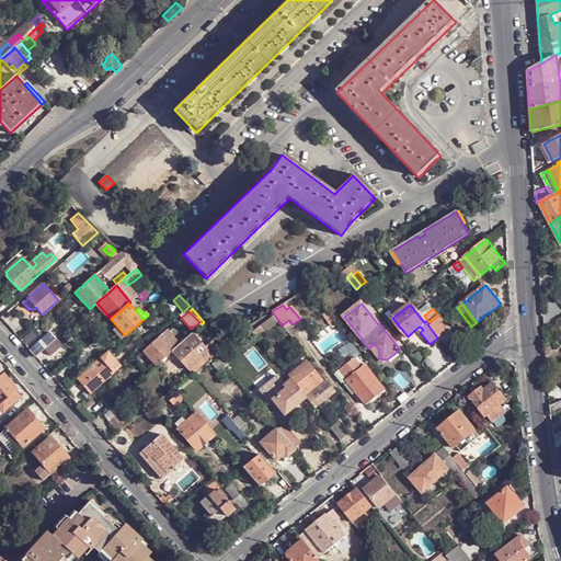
[(274,315),(260,327),(264,332),(278,321),(274,315)]
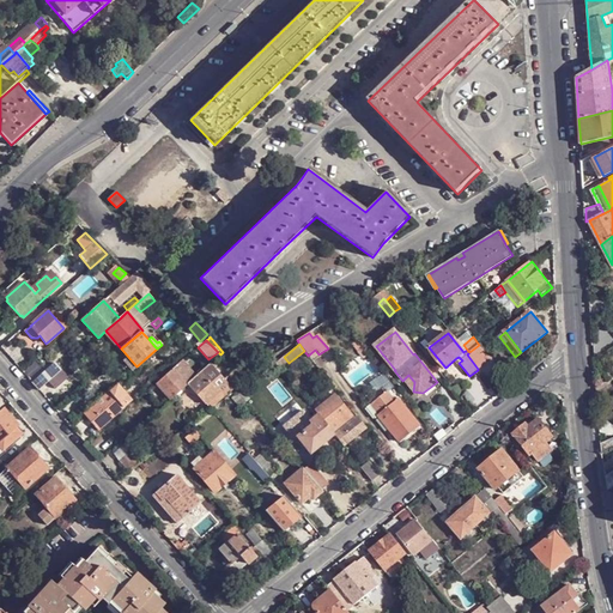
[(467,354),(478,369),(491,357),(480,344),(479,345),(469,352),(467,354)]
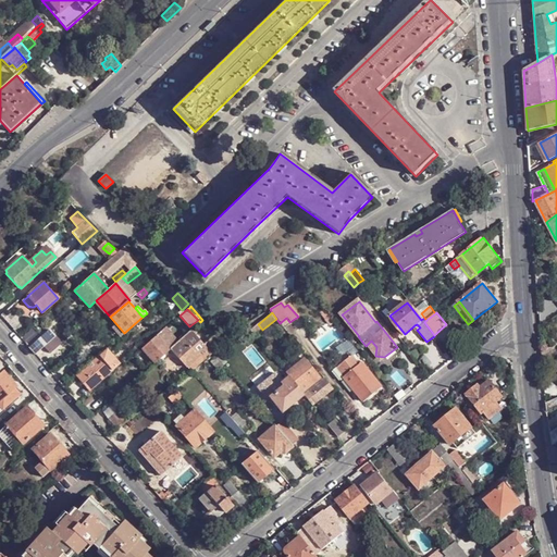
[(330,326),(335,323),(330,317),(325,320),(330,326)]
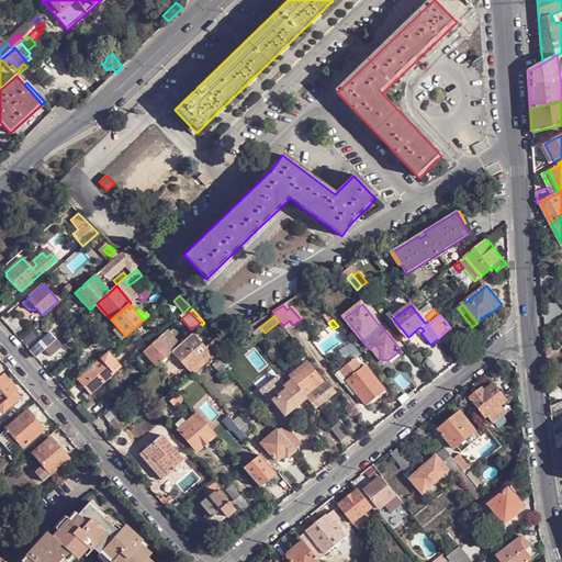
[(200,323),(191,329),(193,333),(202,325),(200,323)]
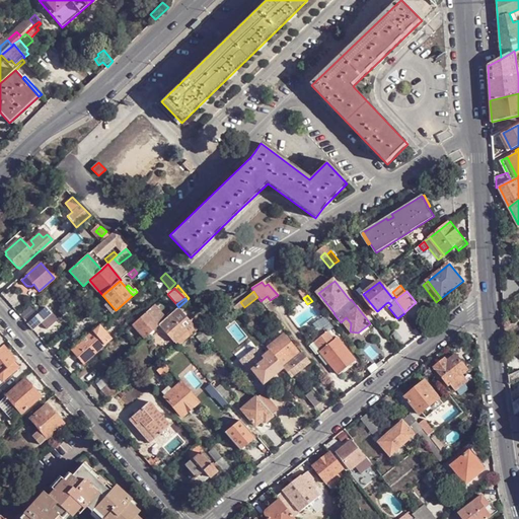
[(240,302),(233,307),(238,312),(244,307),(240,302)]
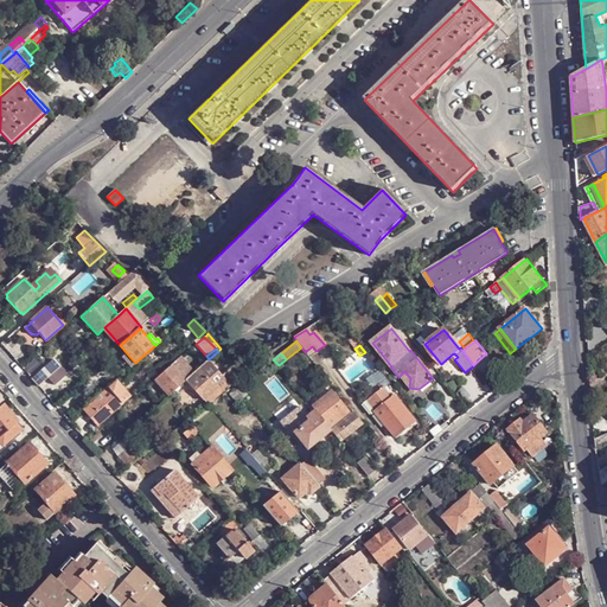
[(125,372),(132,366),(127,358),(120,365),(125,372)]
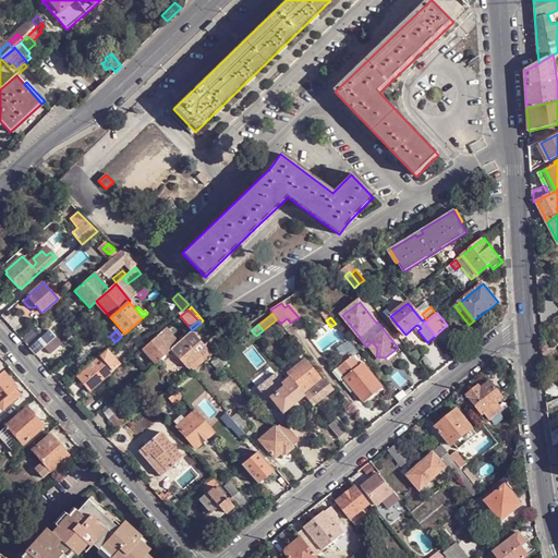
[(45,347),(56,337),(49,330),(38,340),(45,347)]
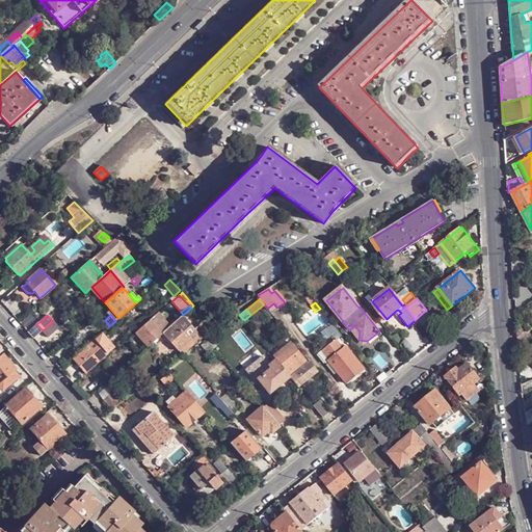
[(194,329),(182,316),(163,333),(162,333),(179,351),(182,348),(185,351),(201,338),(213,326),(207,319),(194,329)]
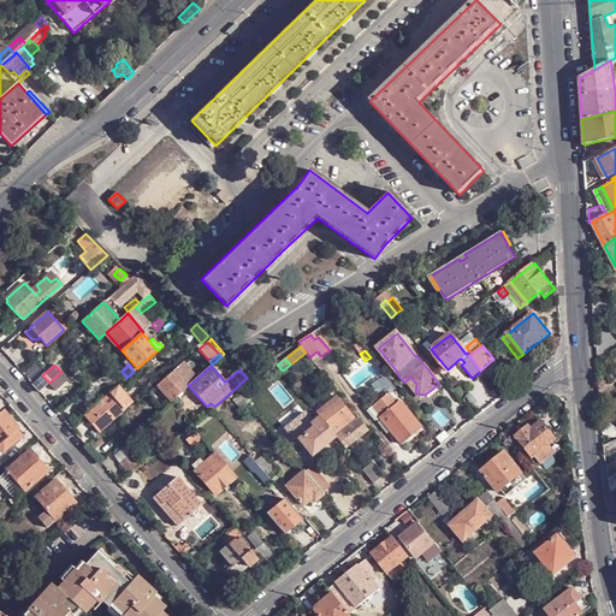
[(158,385),(172,401),(188,385),(189,385),(176,369),(158,385)]
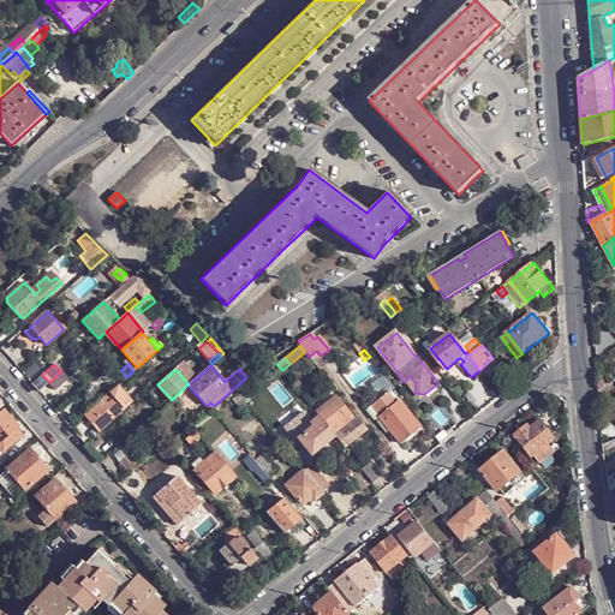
[(57,390),(69,380),(61,372),(49,383),(57,390)]
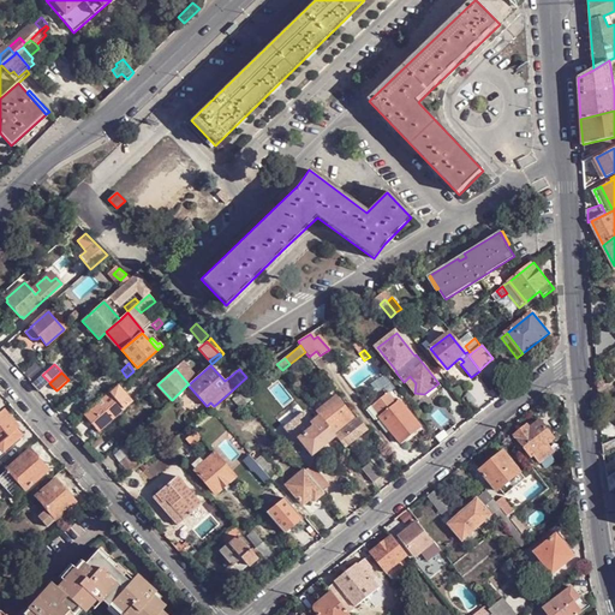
[(405,381),(415,393),(416,383),(410,376),(405,381)]
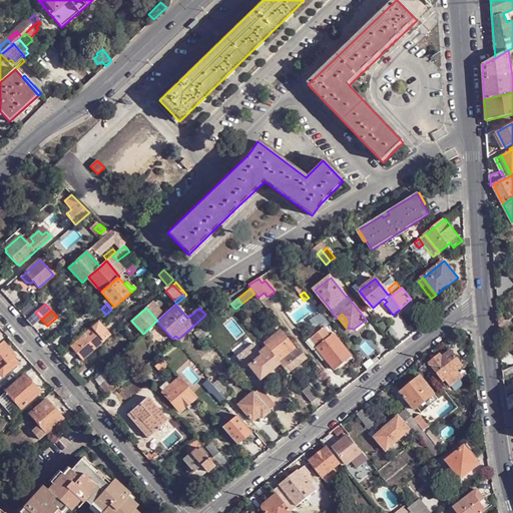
[(92,328),(103,341),(108,336),(97,324),(92,328)]
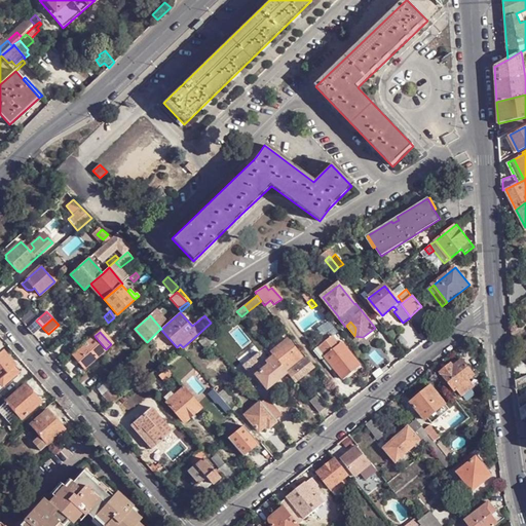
[(84,369),(106,350),(106,349),(95,336),(94,336),(72,355),(84,369)]
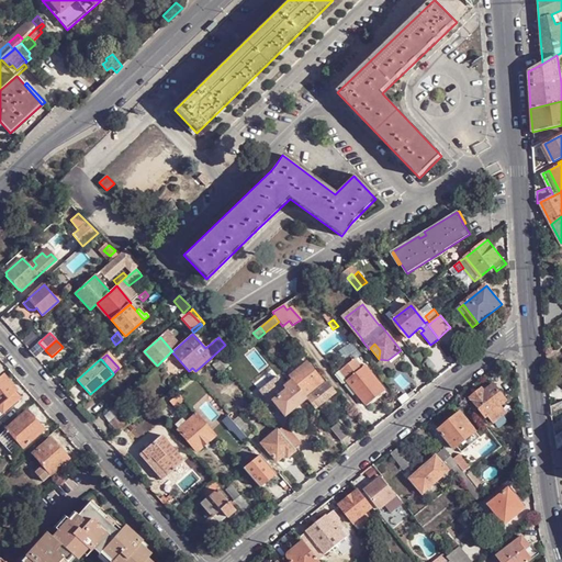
[(225,369),(218,361),(213,366),(218,373),(225,369)]
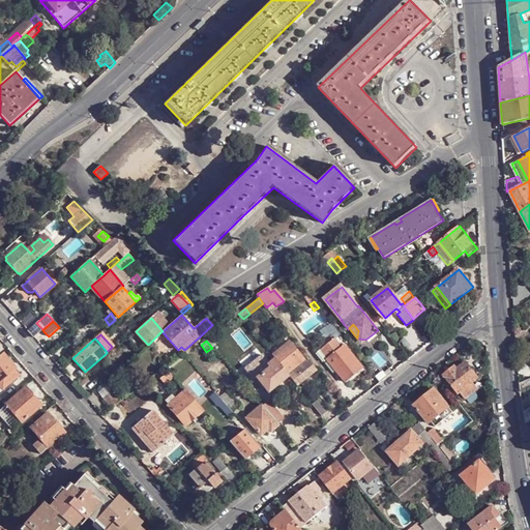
[(275,358),(275,359),(287,374),(289,376),(296,386),(315,372),(306,361),(290,341),(272,355),(275,358)]
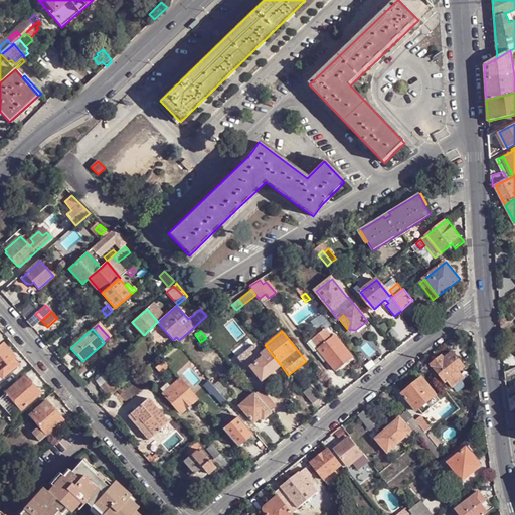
[(326,332),(316,340),(321,346),(318,349),(336,371),(352,359),(334,336),(331,339),(326,332)]
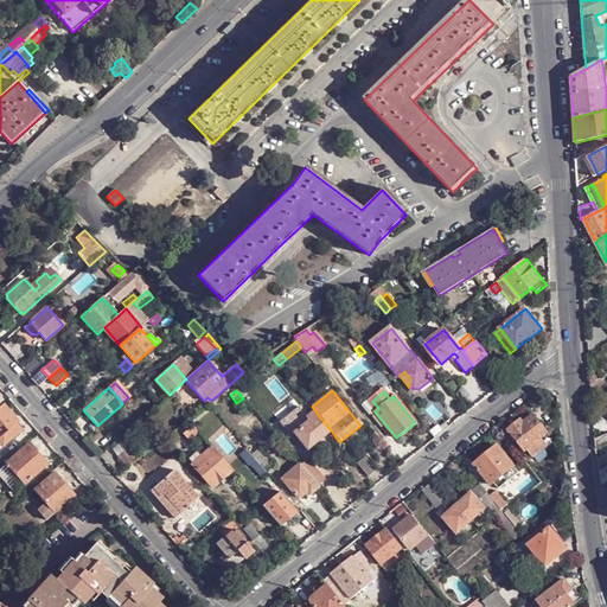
[(378,408),(372,401),(369,403),(375,411),(378,408)]
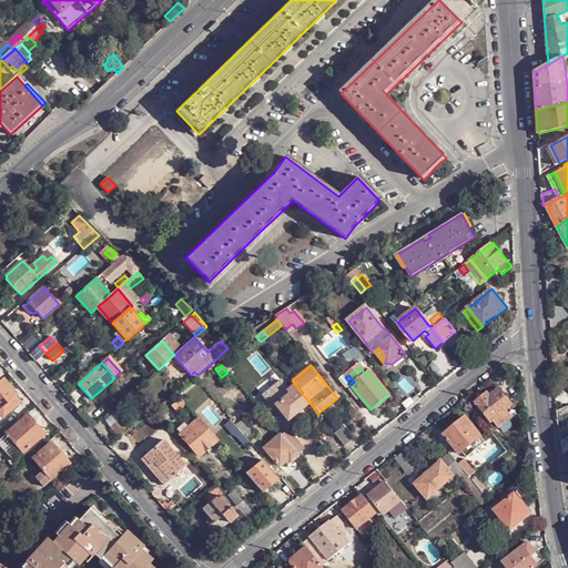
[(23,398),(4,377),(0,382),(0,411),(4,416),(23,398)]
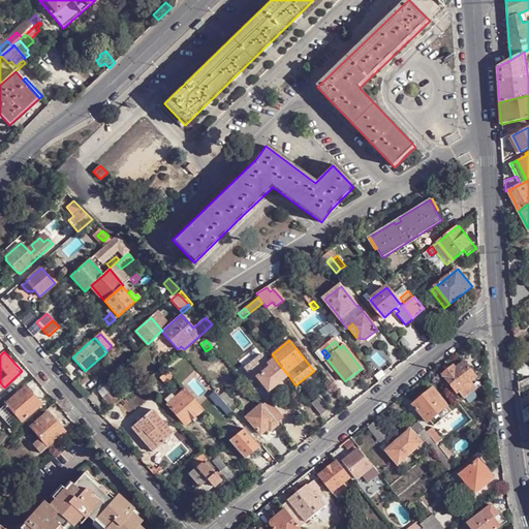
[(268,392),(288,375),(286,373),(275,359),(269,363),(269,367),(263,370),(265,371),(256,377),(268,392)]
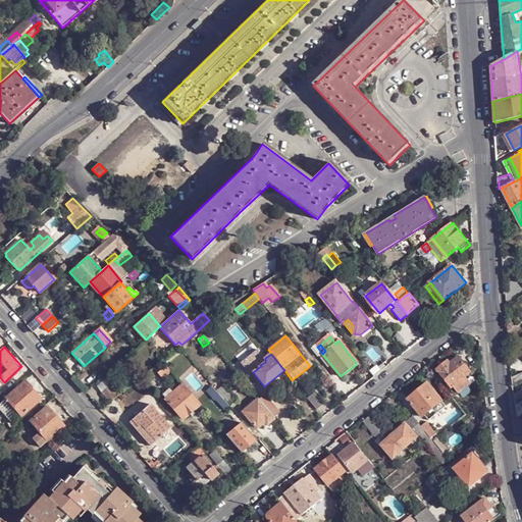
[(304,355),(302,356),(310,366),(312,364),(304,355)]
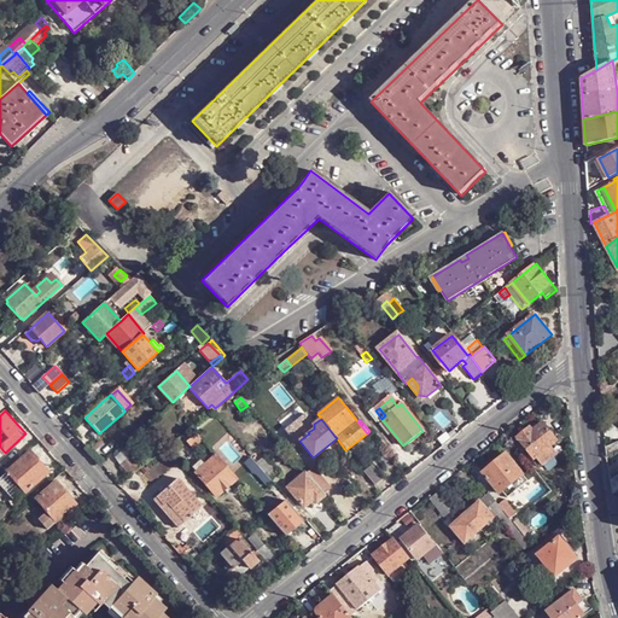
[(518,437),(535,458),(538,455),(540,456),(535,460),(538,464),(542,460),(544,462),(558,452),(552,444),(559,438),(543,421),(532,431),(530,427),(518,437)]
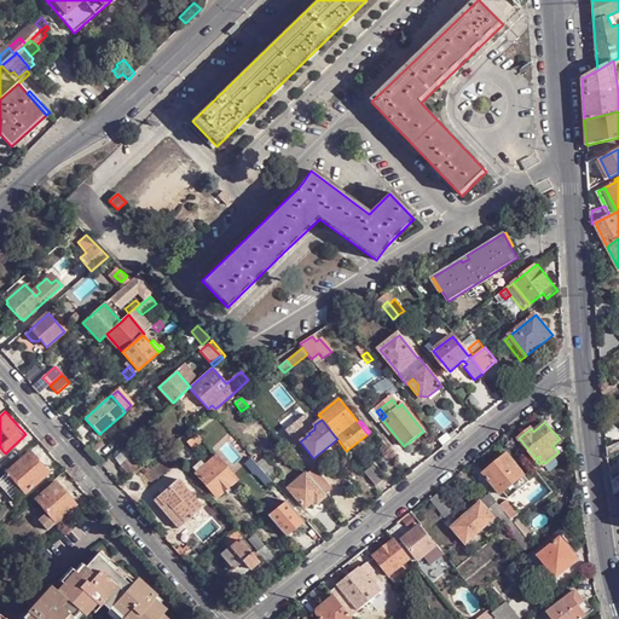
[(202,440),(196,433),(186,441),(192,449),(202,440)]
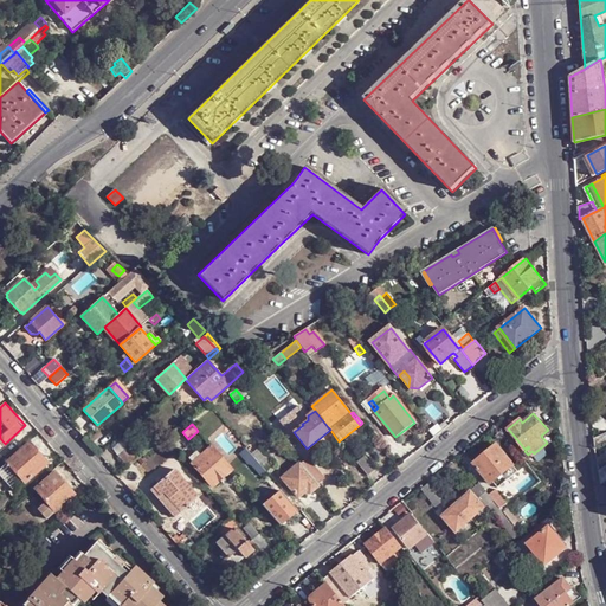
[(605,432),(594,437),(597,449),(605,442),(605,432)]
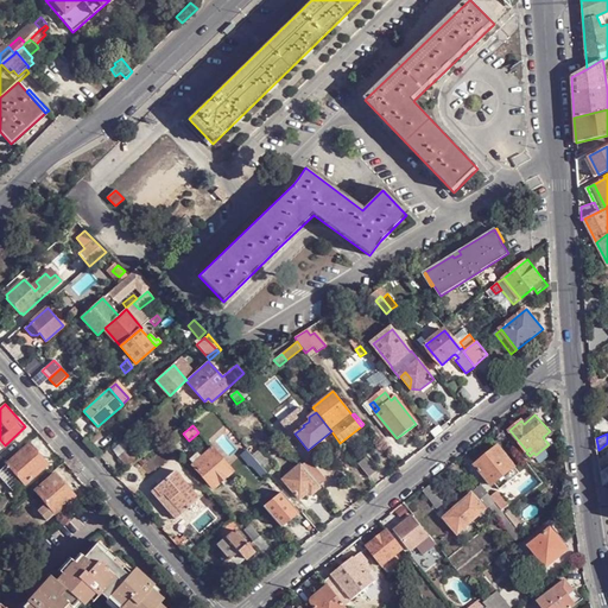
[(10,463),(26,482),(50,463),(32,443),(10,463)]
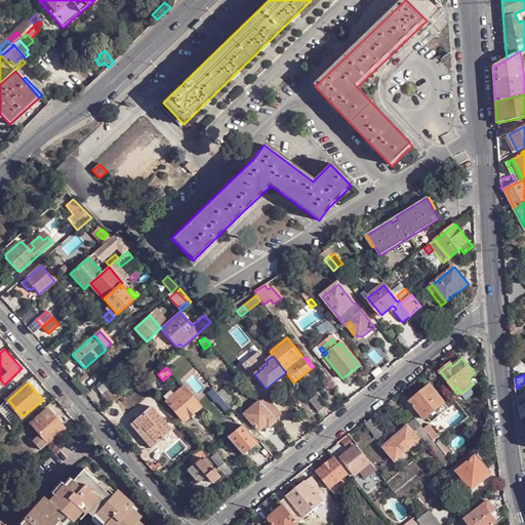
[(213,388),(209,382),(203,388),(207,393),(213,388)]
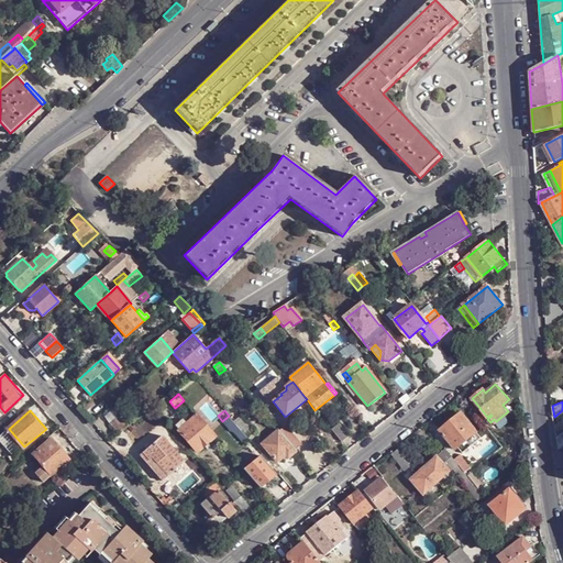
[(243,414),(240,416),(254,432),(257,429),(243,414)]
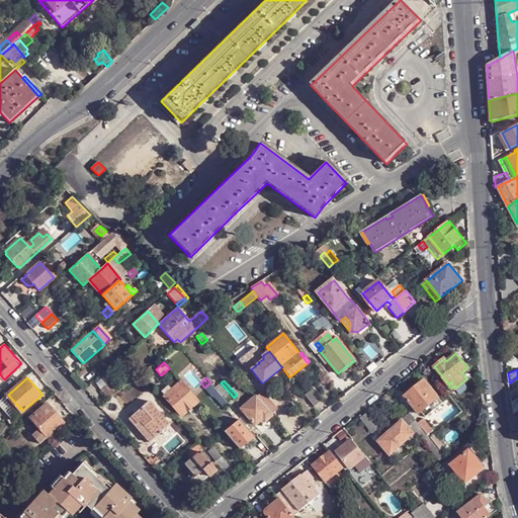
[(425,380),(405,396),(419,414),(421,412),(426,417),(439,398),(425,380)]
